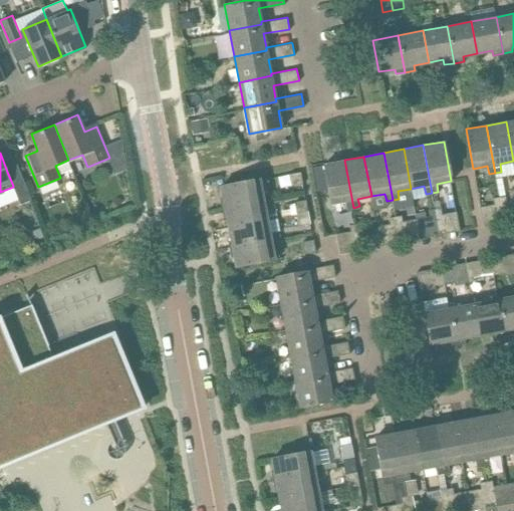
[(346,209),(353,208),(344,160),(324,164),(331,203),(345,201),(346,209)]
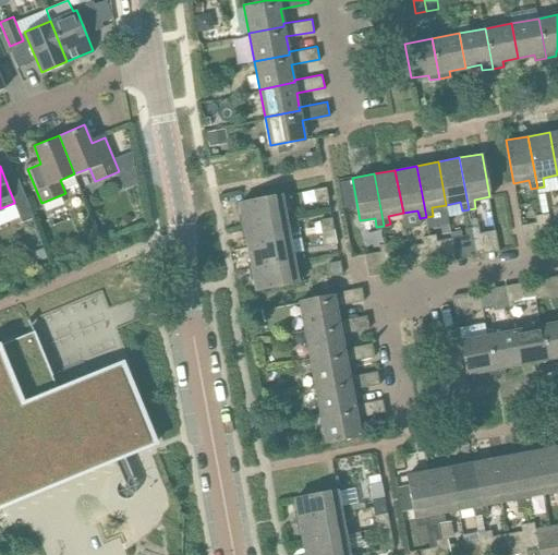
[(317,201),(329,198),(326,185),(314,188),(317,201)]
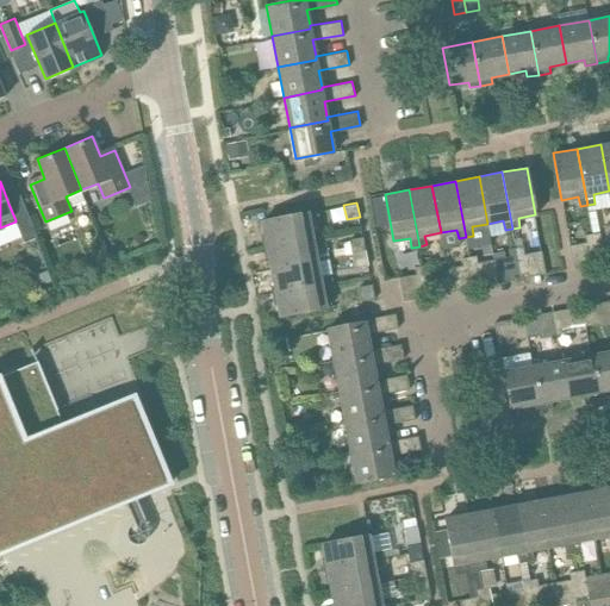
[(266,244),(322,233),(321,226),(311,229),(309,211),(261,220),(266,244)]
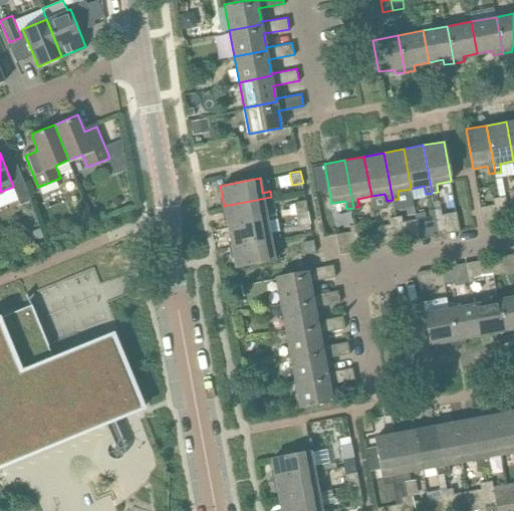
[(20,204),(32,199),(24,182),(13,186),(13,187),(20,204)]
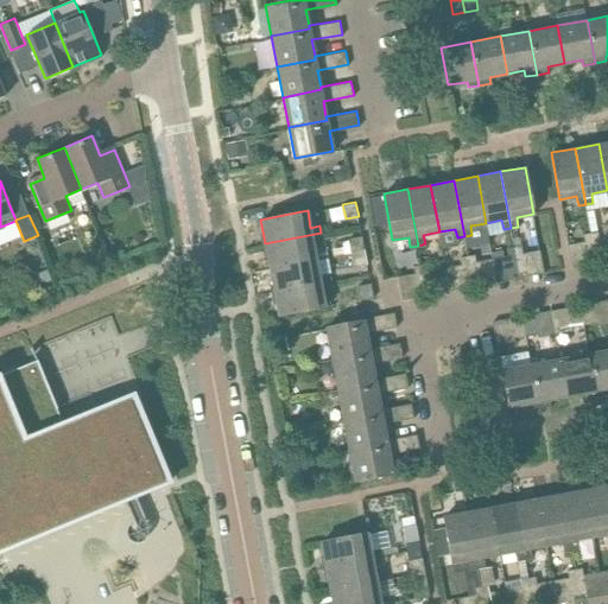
[(595,258),(602,255),(597,230),(590,231),(595,258)]
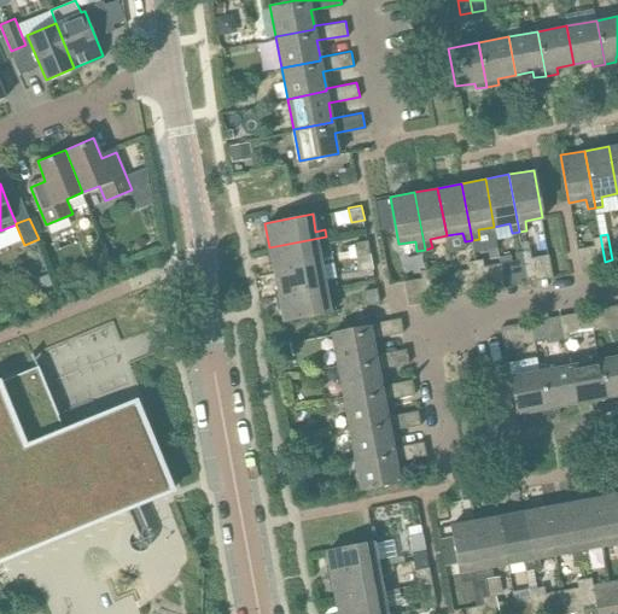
[(598,263),(605,262),(600,235),(593,237),(598,263)]
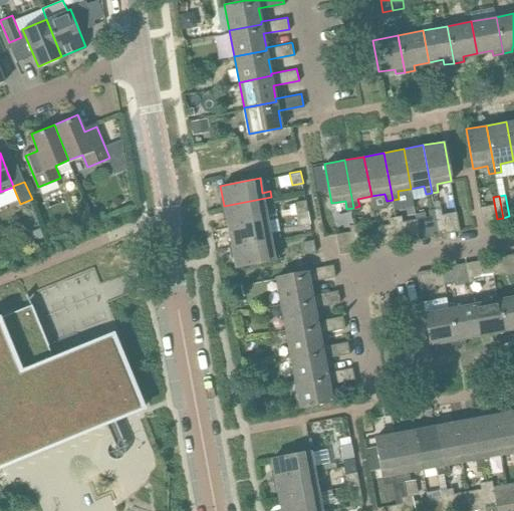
[(265,205),(273,203),(271,197),(224,206),(228,226),(267,218),(265,205)]
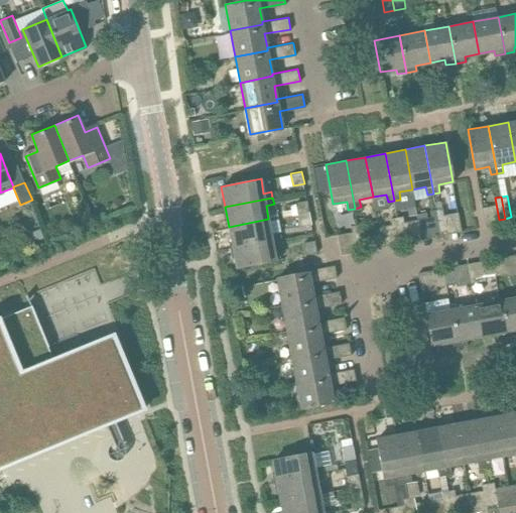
[(298,214),(309,212),(307,200),(295,202),(298,214)]
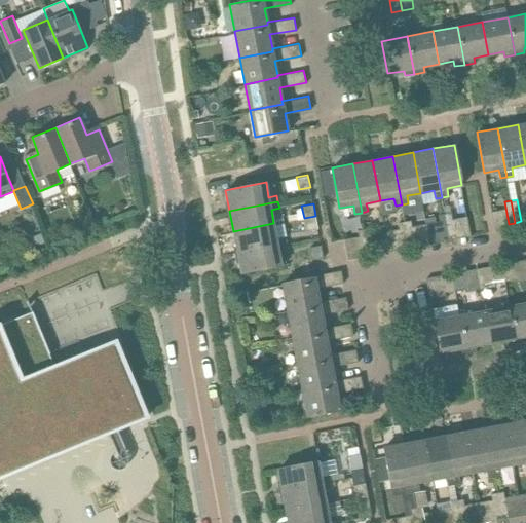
[(449,235),(455,233),(451,212),(445,213),(449,235)]
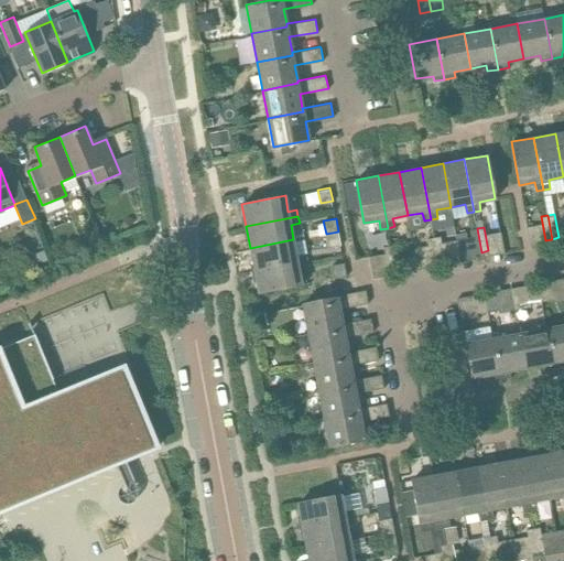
[(475,254),(481,252),(477,228),(470,229),(475,254)]
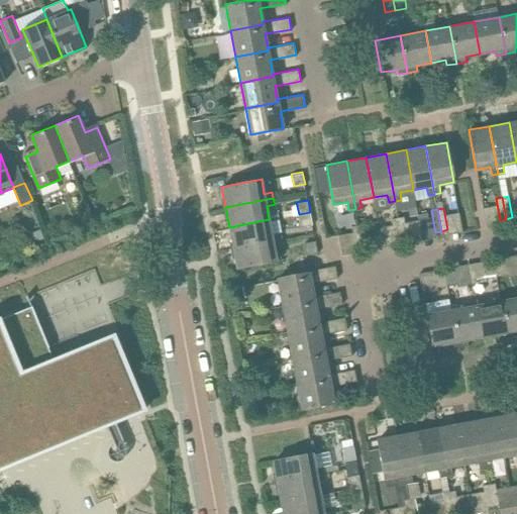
[(301,226),(312,224),(310,212),(299,214),(301,226)]
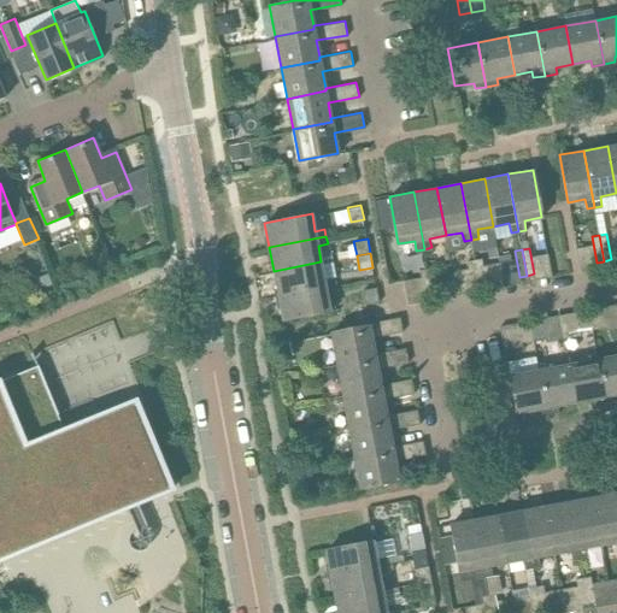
[(482,257),(475,258),(480,284),(487,283),(482,257)]
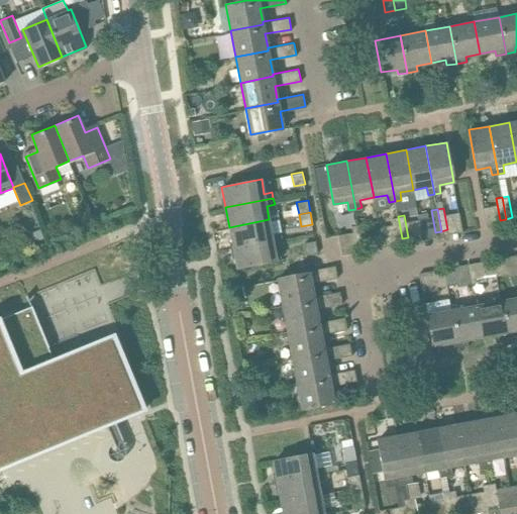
[(395,239),(402,238),(398,216),(391,217),(395,239)]
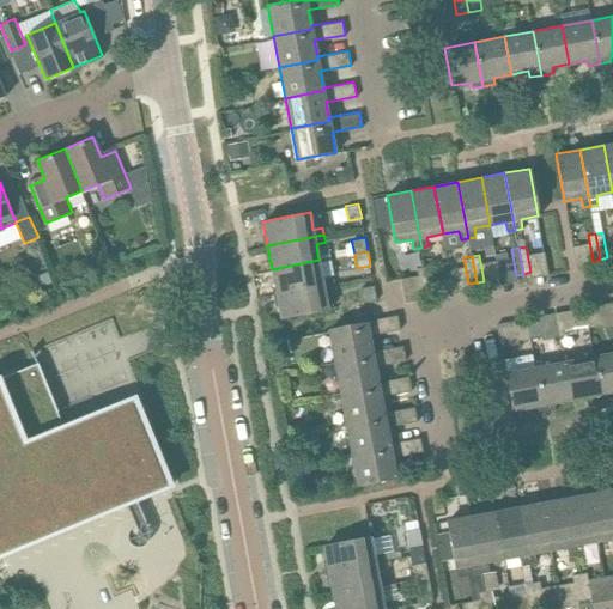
[(333,282),(332,274),(322,276),(319,260),(272,269),(277,292),(333,282)]
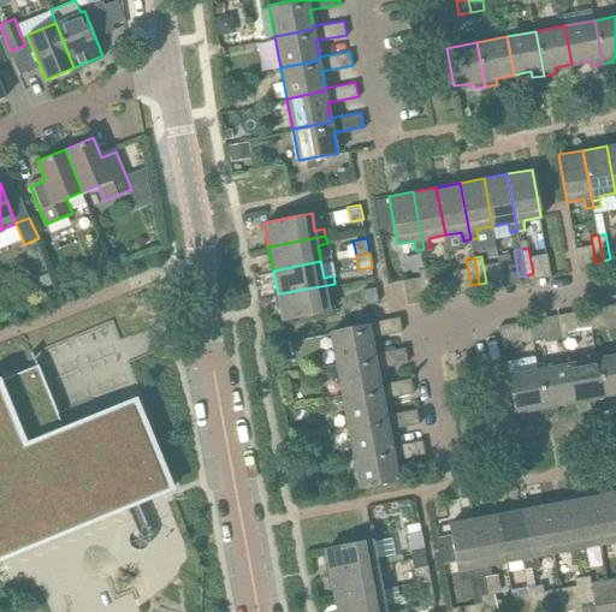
[(431,292),(439,291),(433,266),(426,267),(431,292)]
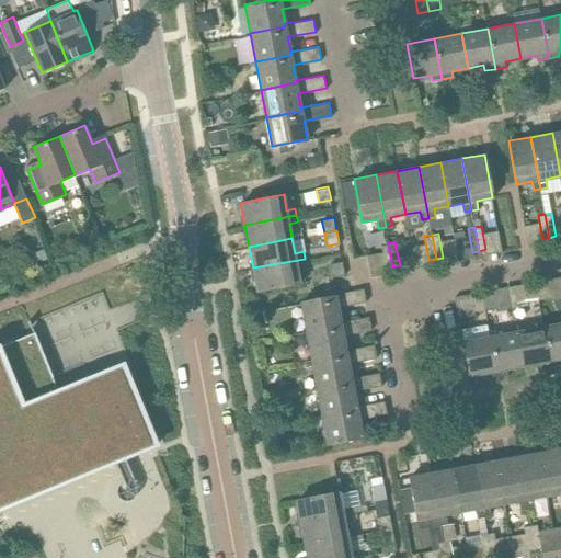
[(386,269),(392,266),(388,243),(381,245),(386,269)]
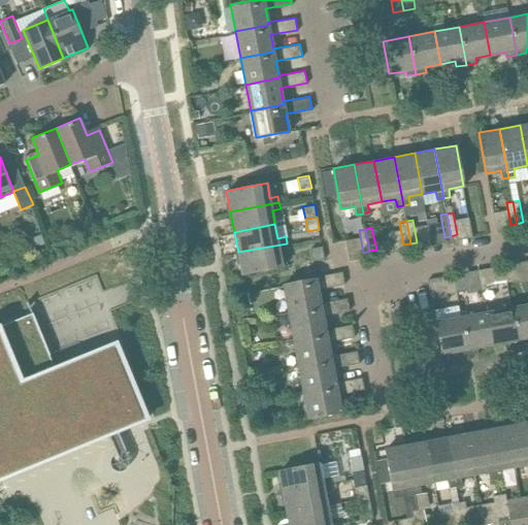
[(287,243),(238,252),(241,273),(283,265),(279,251),(288,250),(287,243)]
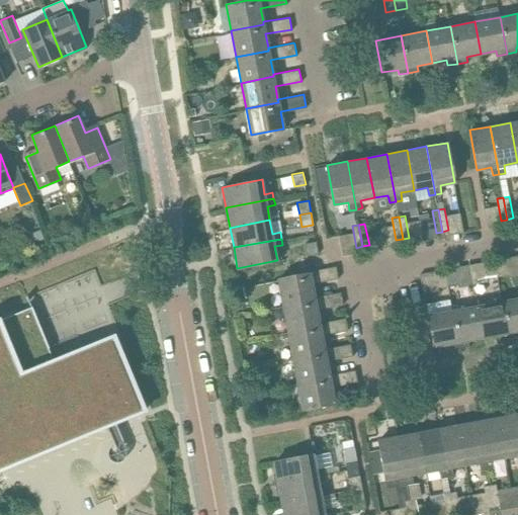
[(318,253),(318,251),(316,240),(305,242),(307,255),(318,253)]
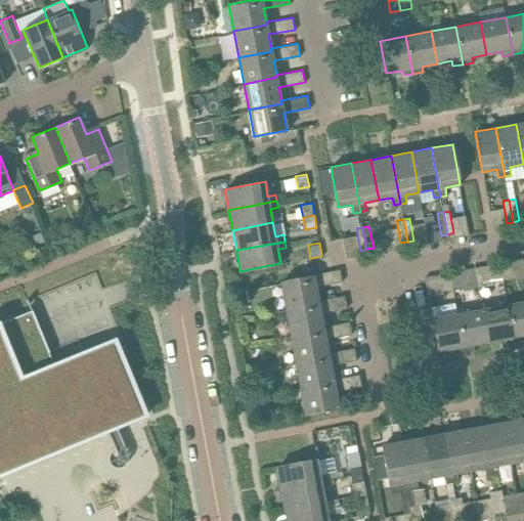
[(500,266),(503,278),(514,276),(511,264),(500,266)]
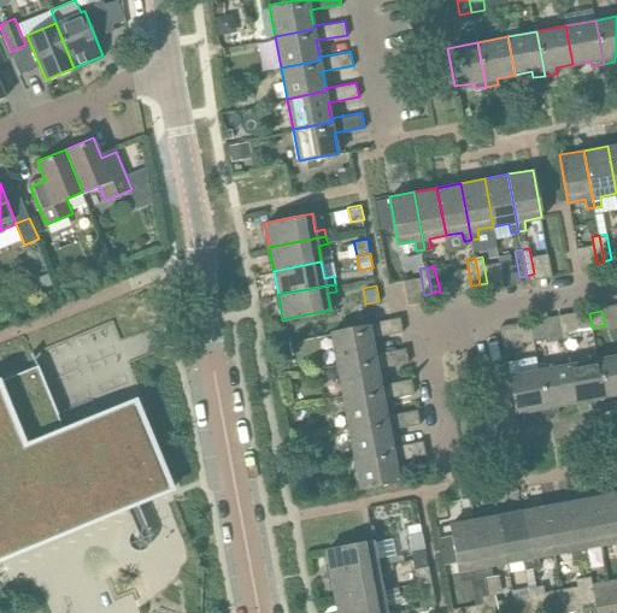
[(580,330),(592,328),(589,313),(576,316),(580,330)]
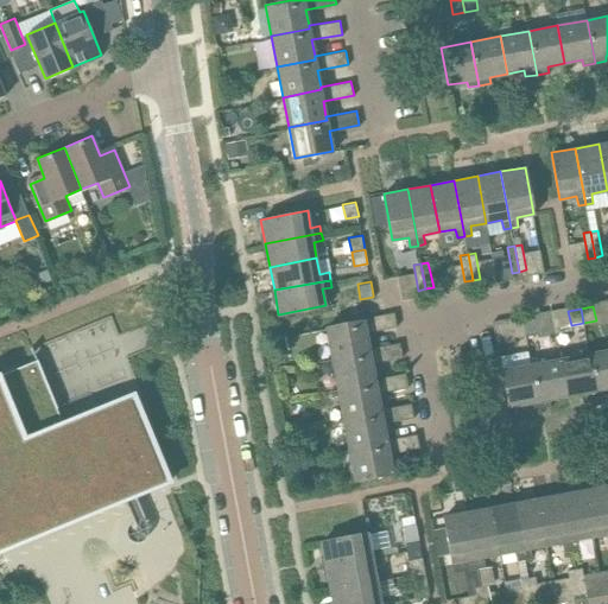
[(366,331),(397,325),(394,311),(363,317),(363,319),(325,326),(331,358),(369,351),(369,347),(366,331)]
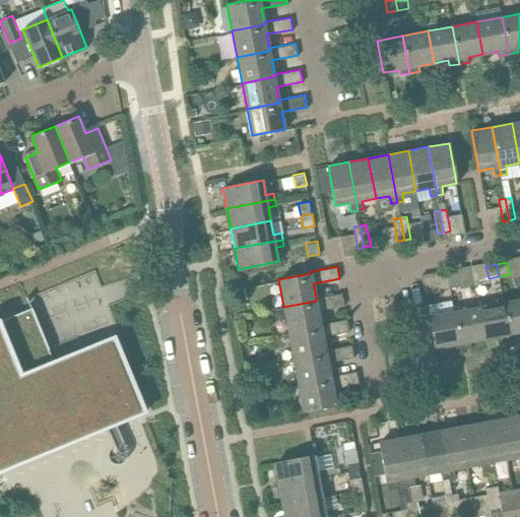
[(447,273),(450,285),(460,283),(458,271),(447,273)]
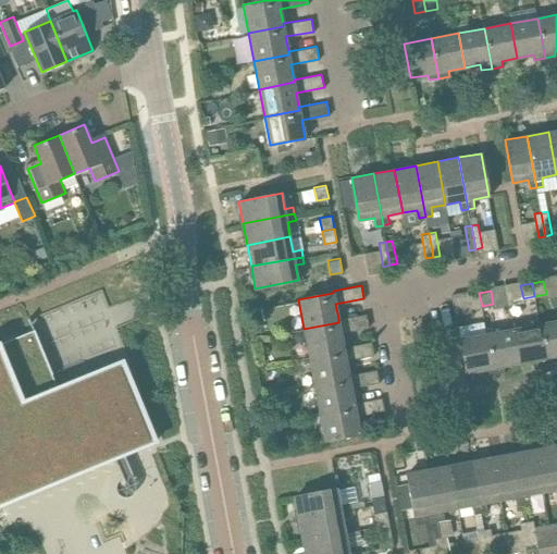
[(470,308),(482,306),(479,293),(468,295),(470,308)]
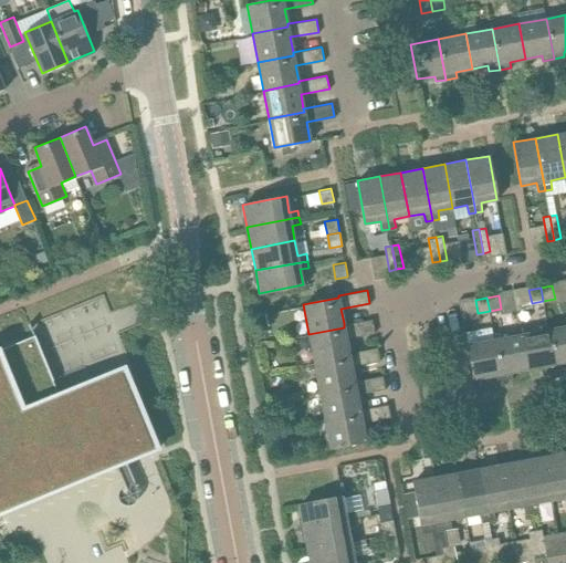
[(375,332),(373,319),(344,323),(344,327),(308,334),(314,362),(349,355),(349,352),(346,336),(375,332)]
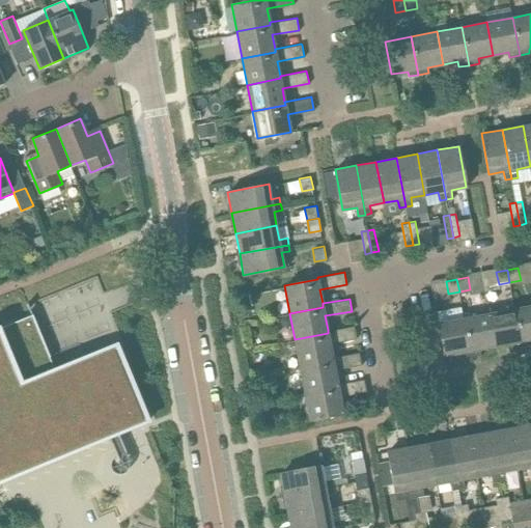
[(530,340),(530,339),(530,338),(530,305),(514,308),(522,346),(530,344),(530,340)]
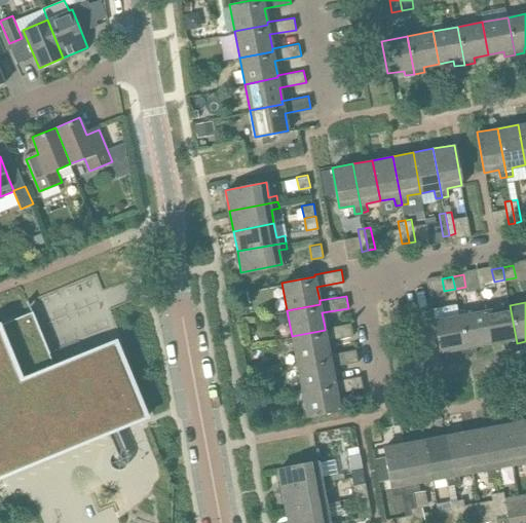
[(506,345),(517,343),(510,305),(485,310),(491,342),(505,340),(506,345)]
